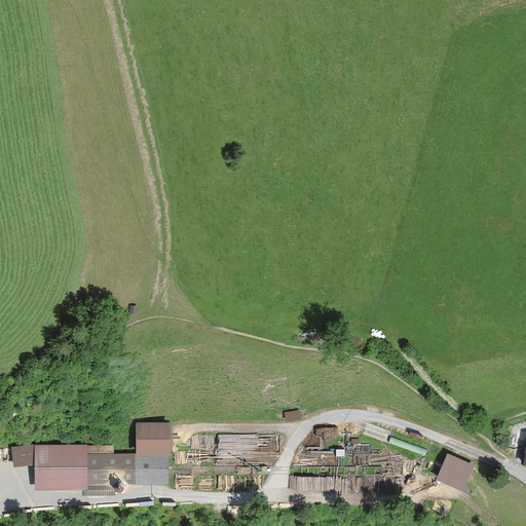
[(300,410),(285,412),(287,421),(302,418),(300,410)]
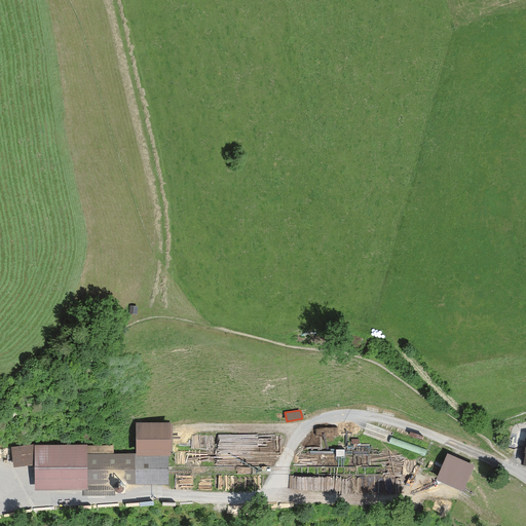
[(92,445),(33,445),(11,448),(14,467),(34,464),(35,490),(78,489),(83,490),(83,494),(115,494),(115,484),(170,483),(168,454),(173,454),(173,422),(135,422),(138,454),(114,453),(114,444),(92,445)]
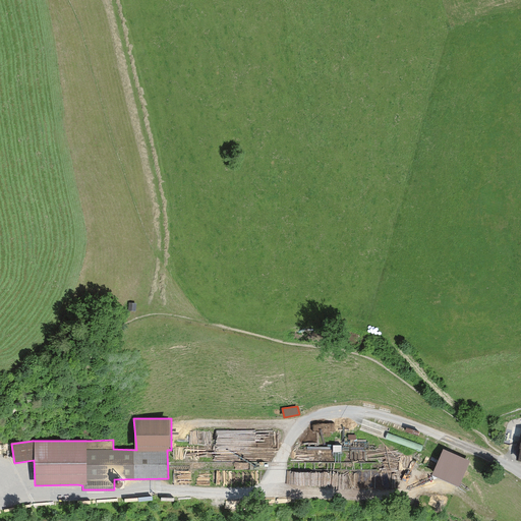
[(256,486),(286,430),(290,419),(171,418),(171,450),(167,450),(168,478),(170,483),(256,486)]
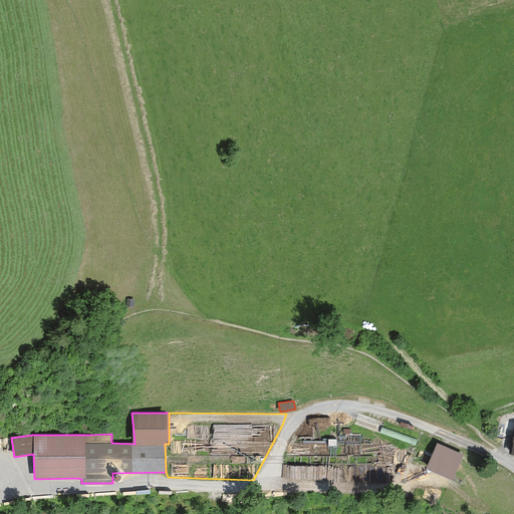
[(287,479),(393,481),(392,444),(418,445),(424,433),(348,419),(308,418),(296,429),(285,455),(287,479)]
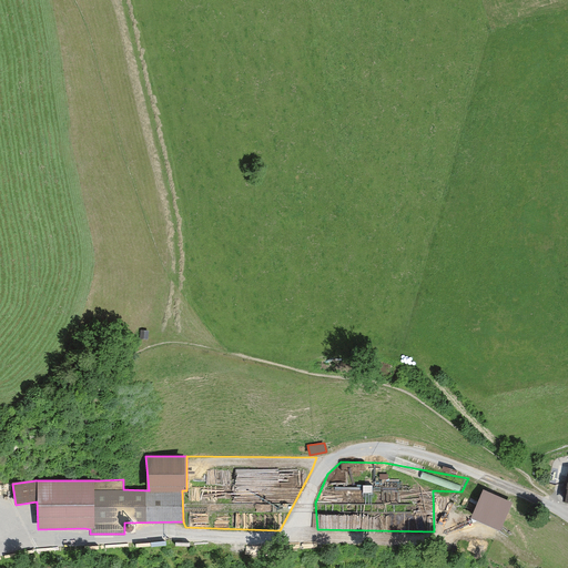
[(497,494),(483,487),(470,516),(500,530),(514,500),(497,494)]
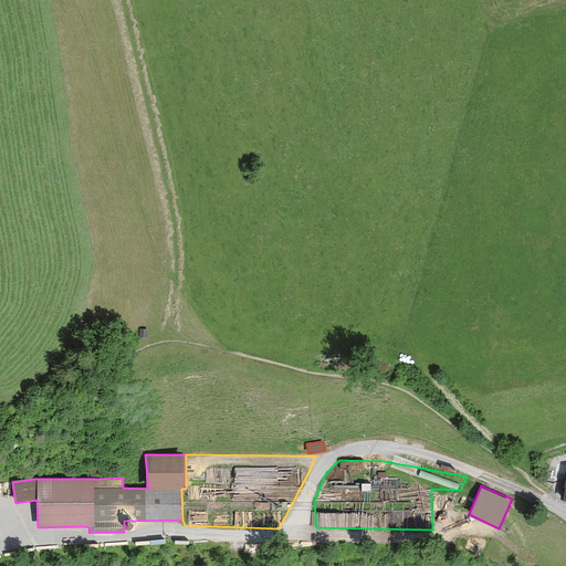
All buildings are outlined.
